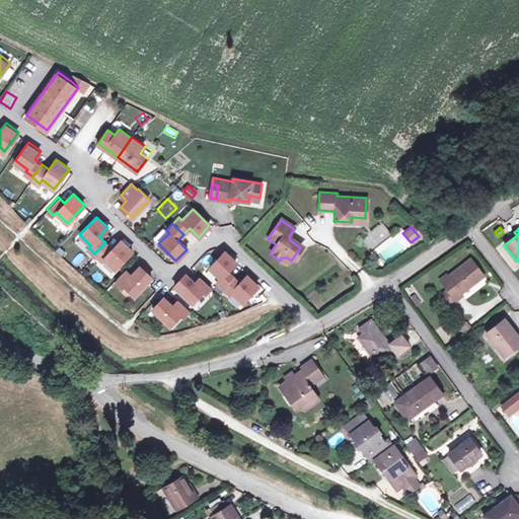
[(132,250),(120,239),(110,248),(105,242),(94,253),(100,260),(103,257),(114,268),(132,250)]
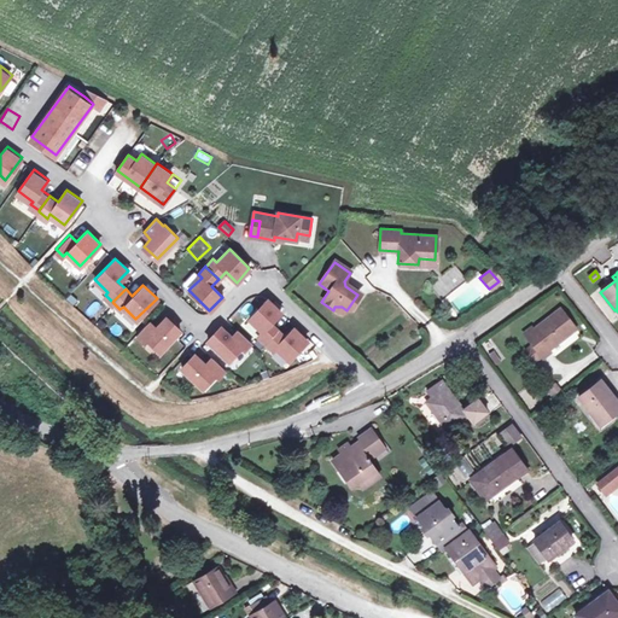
[(283,314),(266,298),(248,318),(250,321),(261,331),(256,336),(267,345),(279,332),(272,325),(283,314)]
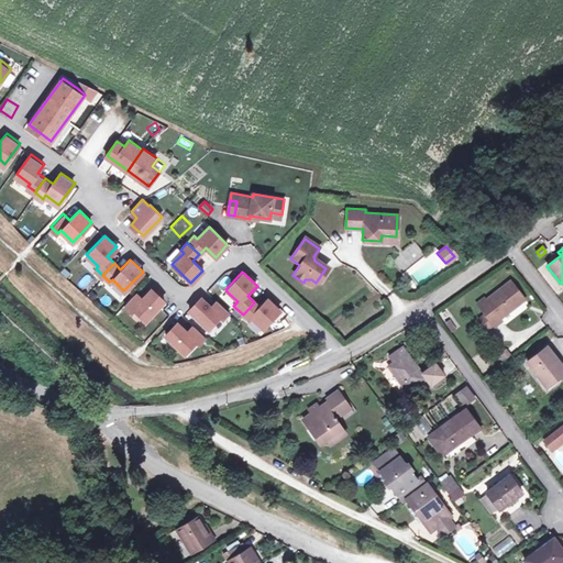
[(484,299),(476,305),(483,315),(493,327),(494,328),(501,322),(499,320),(525,300),(510,283),(486,301),(484,299)]
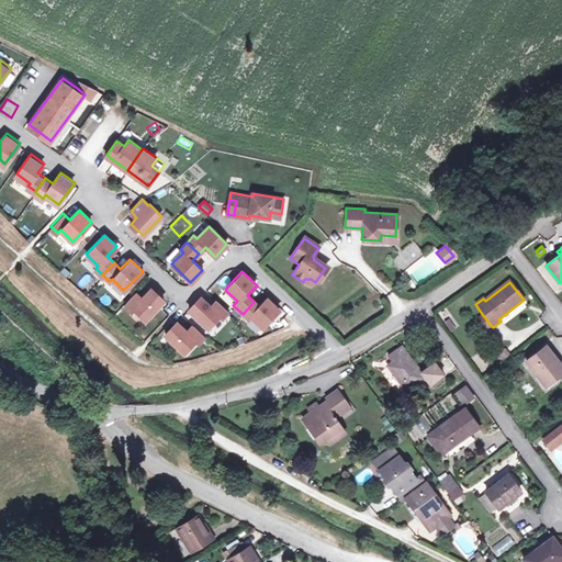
[(163,300),(150,288),(141,298),(134,291),(123,303),(130,310),(132,307),(144,318),(163,300)]
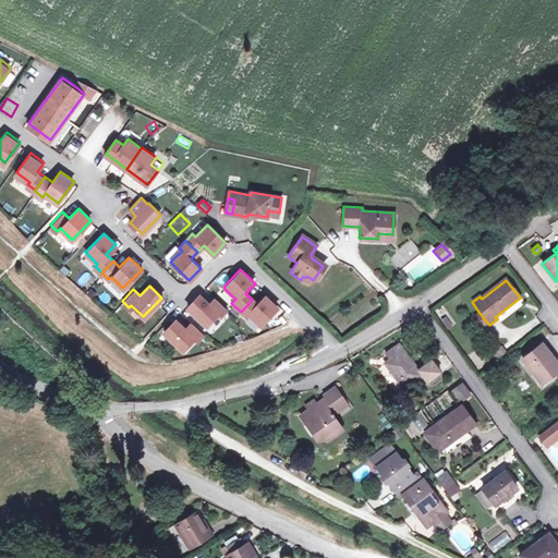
[(198,294),(186,306),(205,325),(217,313),(219,316),(226,308),(215,298),(208,304),(198,294)]
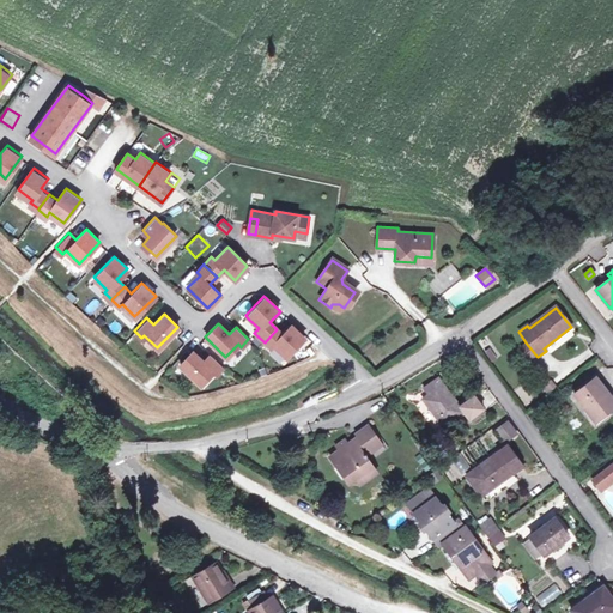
[(309,339),(293,325),(283,335),(277,329),(265,343),(273,351),(275,349),(289,360),(301,349),(309,339)]
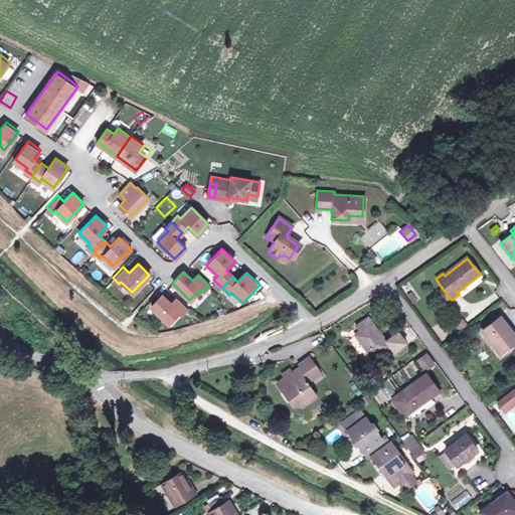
[(451,299),(442,288),(437,292),(445,303),(451,299)]
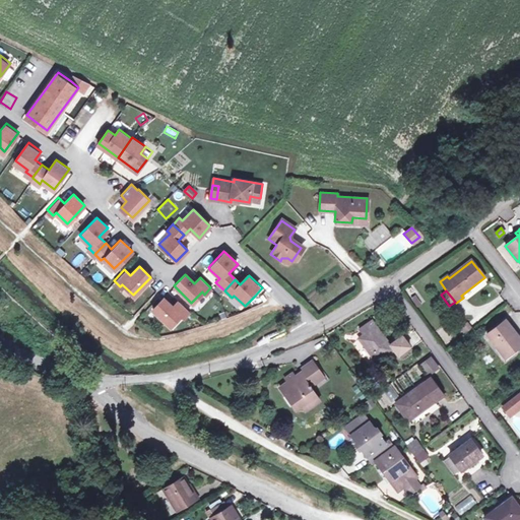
[(163,298),(151,309),(169,325),(180,315),(182,317),(189,311),(177,300),(171,306),(163,298)]
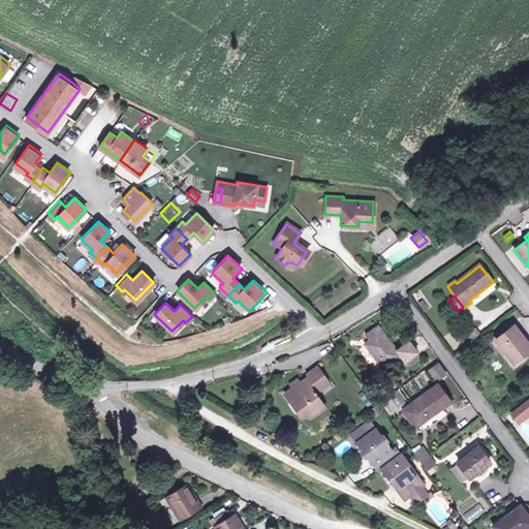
[(383,332),(379,325),(366,335),(370,340),(365,344),(382,369),(400,355),(405,362),(417,352),(409,341),(397,350),(382,332),(383,332)]
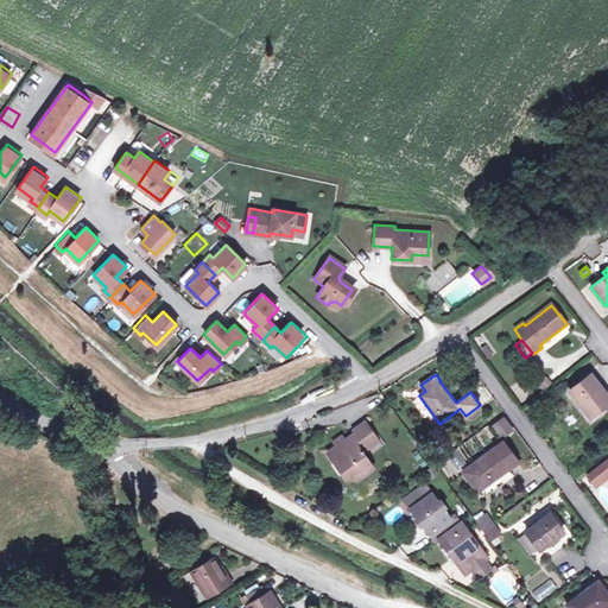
[(607,398),(590,375),(568,392),(590,419),(607,404),(607,398)]
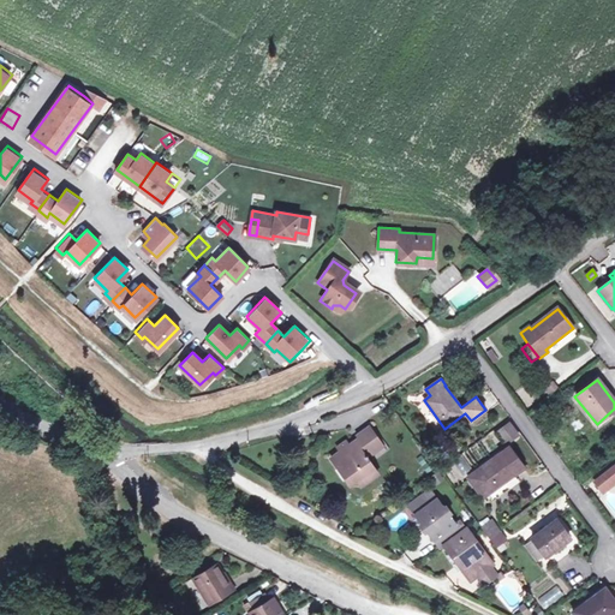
[(520,436),(509,422),(495,433),(506,446),(520,436)]
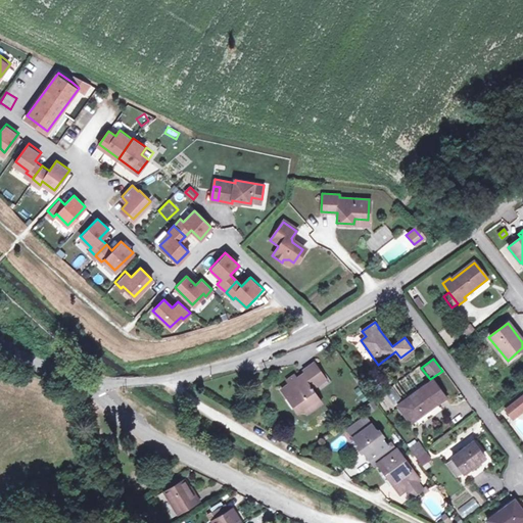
[(304,373),(301,376),(302,378),(299,380),(295,376),(287,382),(290,385),(282,390),(288,398),(291,396),(297,406),(300,403),(307,415),(322,405),(312,390),(326,380),(315,363),(303,371),(304,373)]
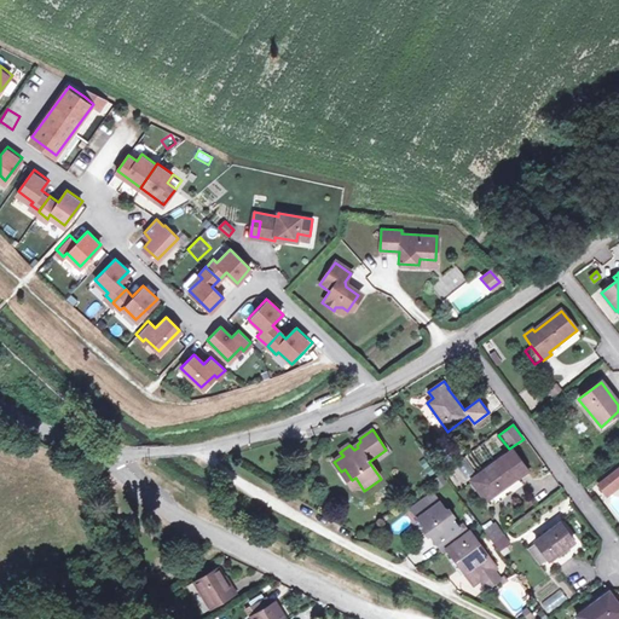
[(527,470),(513,451),(472,481),(486,502),(527,470)]
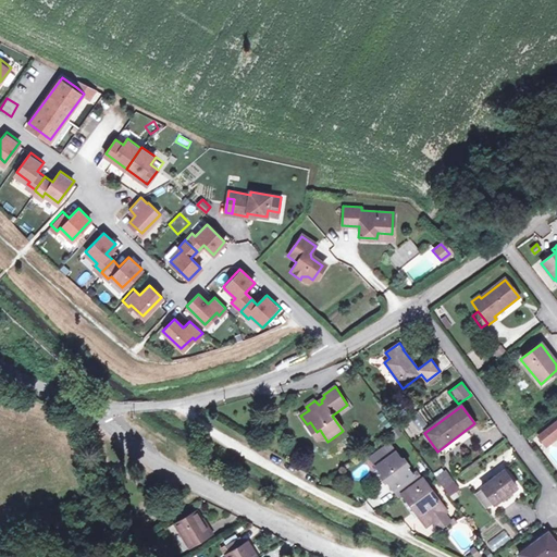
[(393,440),(401,435),(398,426),(390,430),(393,440)]
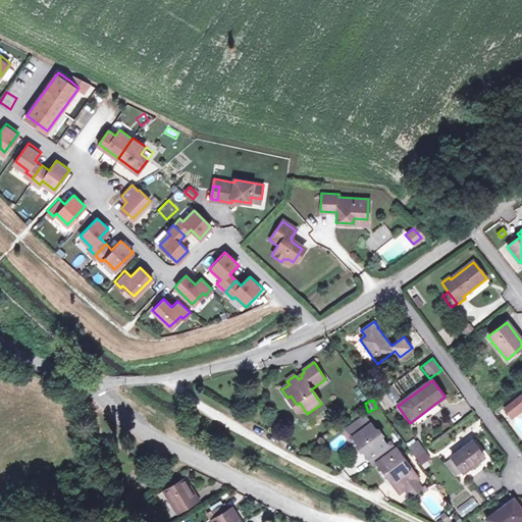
[(514,402),(505,410),(510,417),(520,409),(514,402)]
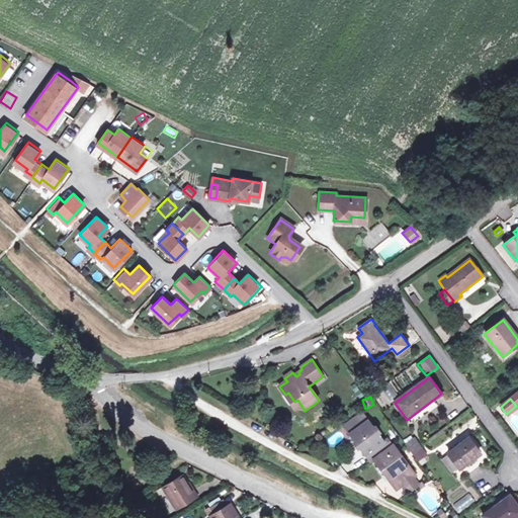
[(362,414),(344,426),(365,455),(369,452),(372,457),(390,444),(386,440),(382,442),(362,414)]
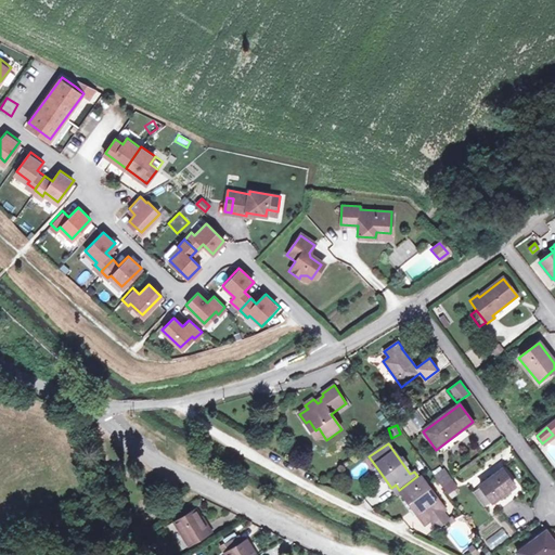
[(502,469),(480,486),(493,502),(515,486),(502,469)]
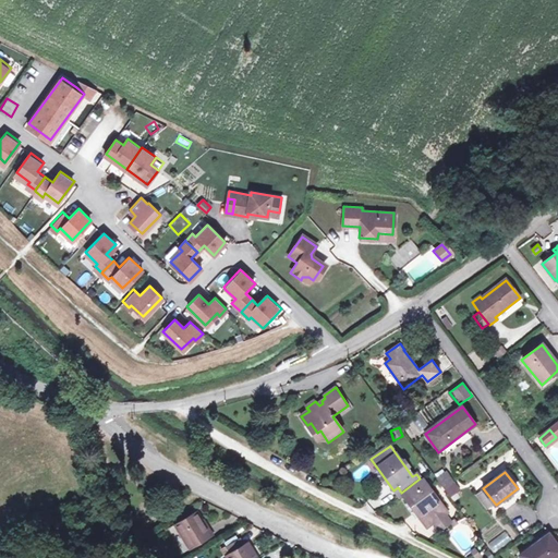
[(450,477),(440,485),(448,495),(458,488),(450,477)]
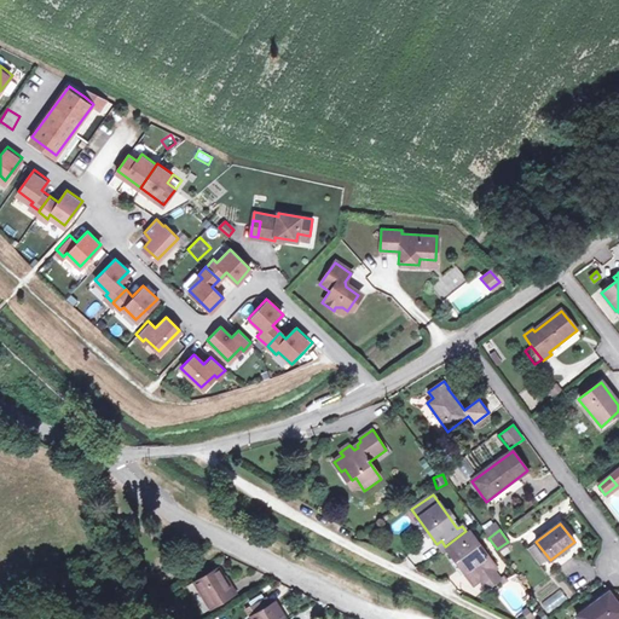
[(469,534),(466,531),(445,547),(447,550),(450,549),(467,572),(466,574),(474,586),(481,582),(492,573),(497,570),(470,534),(469,534)]
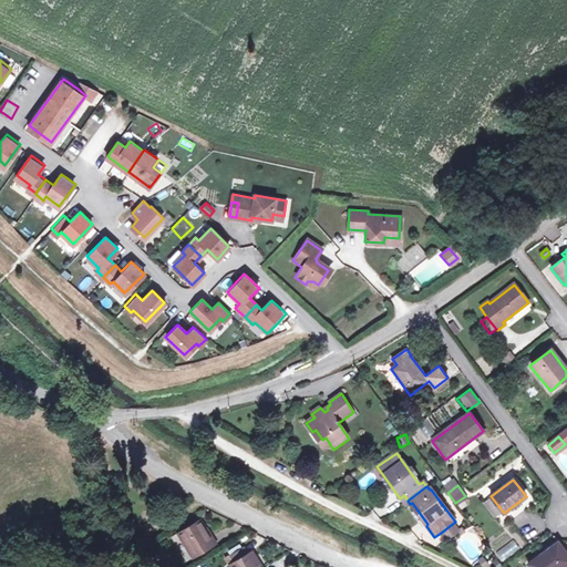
[(200,519),(178,533),(194,559),(218,544),(214,536),(210,538),(205,528),(200,519)]
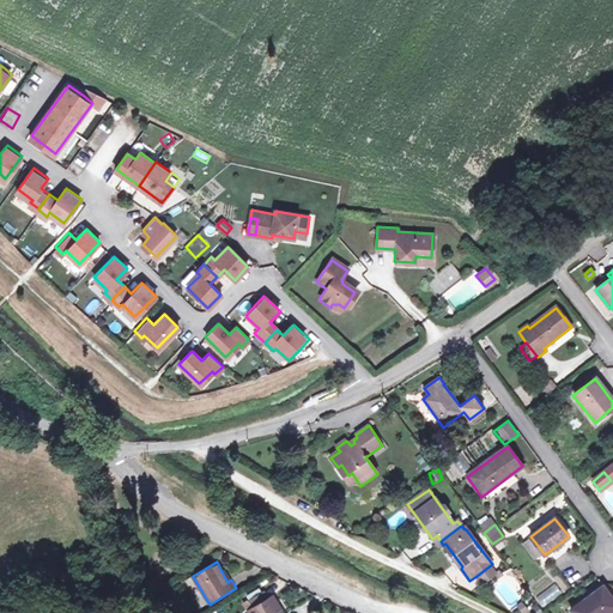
[(495,576),(487,568),(477,576),(484,584),(493,577),(495,576)]
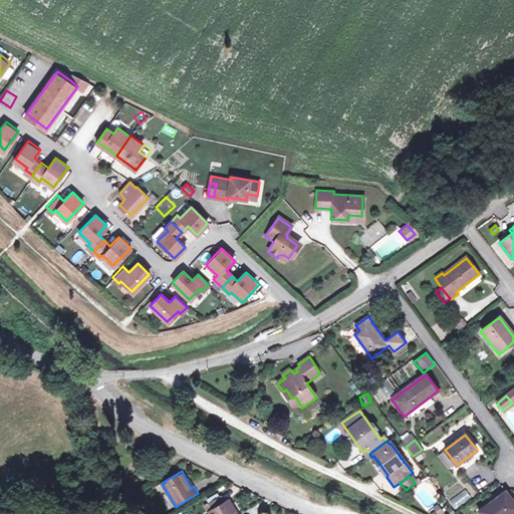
[(455,508),(471,497),(465,489),(450,500),(455,508)]
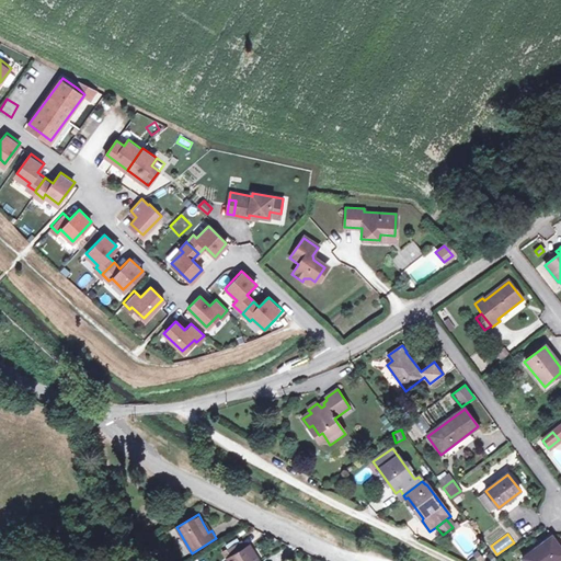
[(560,549),(552,537),(523,559),(524,560),(558,560),(560,559),(560,549)]
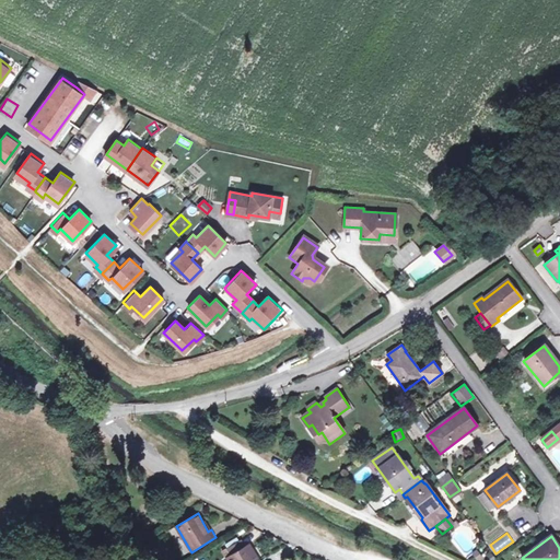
[(257,559),(248,545),(245,547),(241,540),(226,549),(230,556),(226,558),(228,559),(257,559)]
